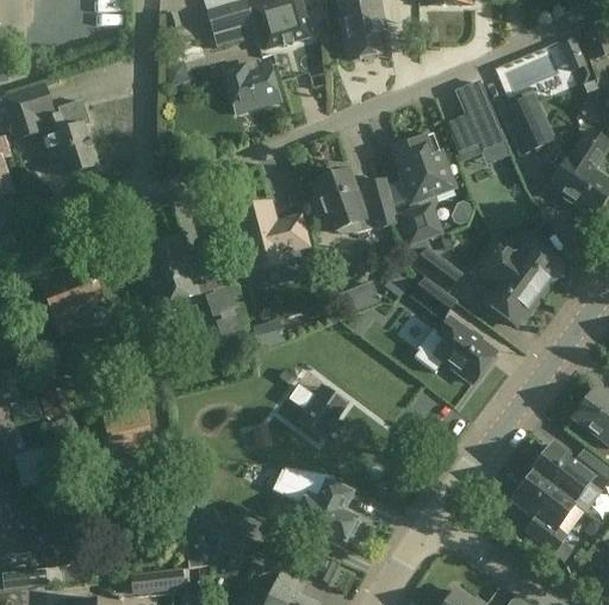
[(205,0),(218,45),(256,35),(246,0),(205,0)]
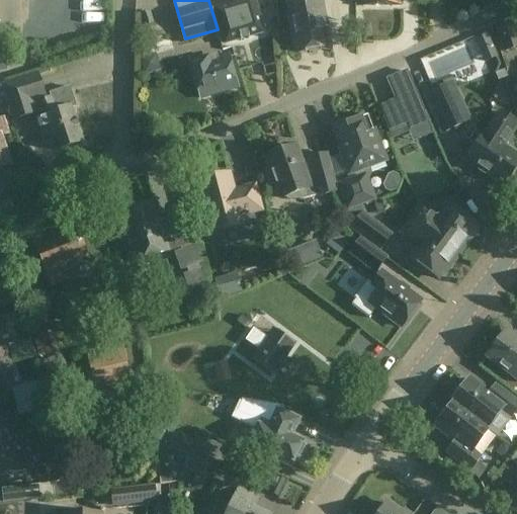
[(263,29),(254,0),(236,0),(216,6),(225,39),(263,29)]
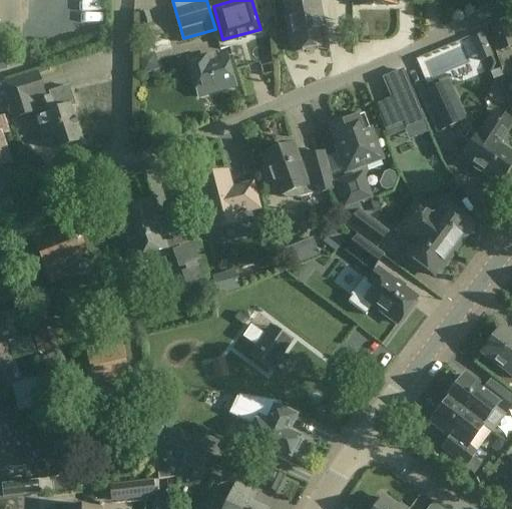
[(296,0),(286,2),(294,49),(326,43),(321,16),(323,15),(320,0),(296,0)]
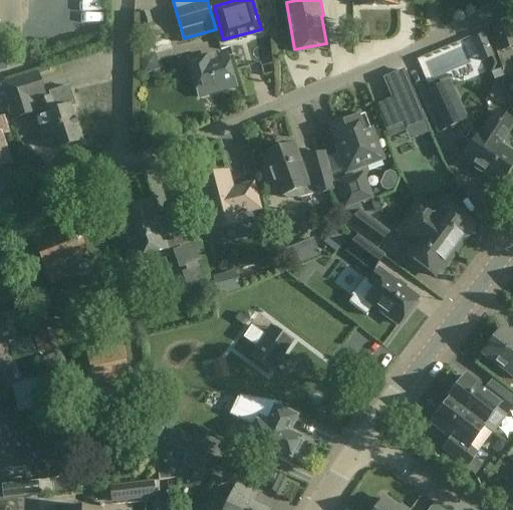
[(500,50),(512,45),(512,33),(509,22),(493,27),(500,50)]
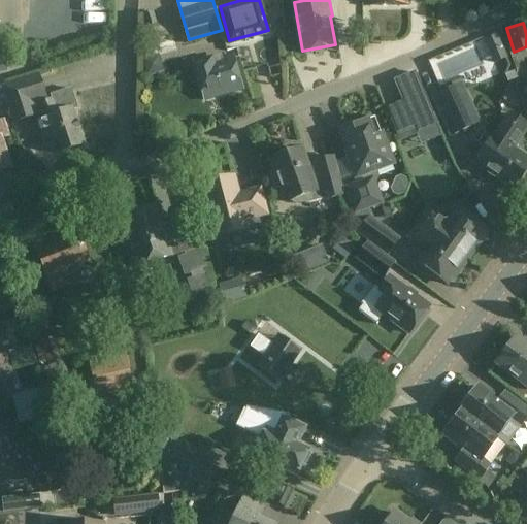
[(485,36),(495,60),(507,55),(498,31),(485,36)]
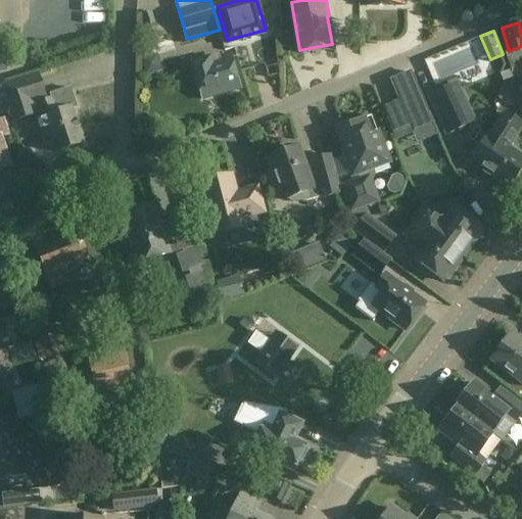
[(233,53),(214,58),(212,54),(193,59),(203,98),(242,87),(233,53)]
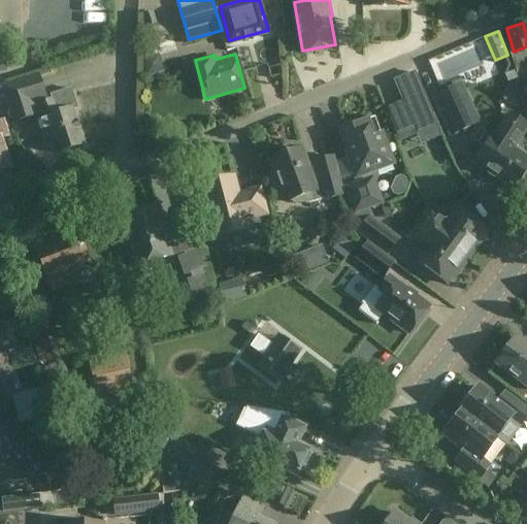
[(433,109),(416,67),(395,75),(413,118),(433,109)]
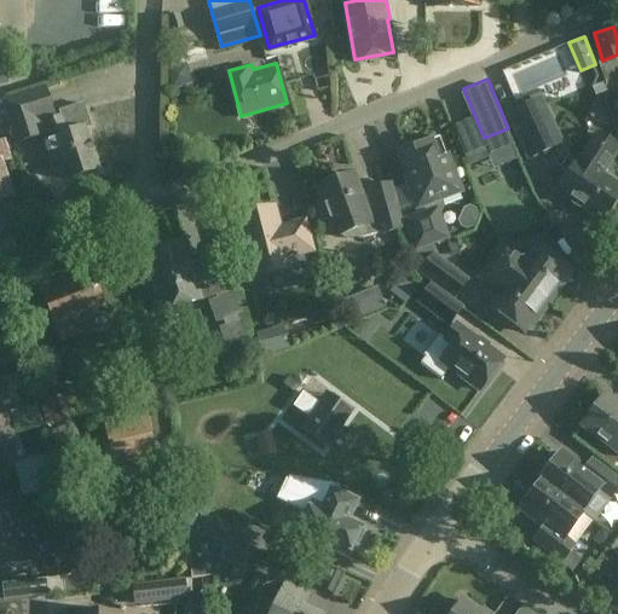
[(45,85),(36,87),(3,97),(16,139),(44,129),(39,116),(53,111),(45,85)]
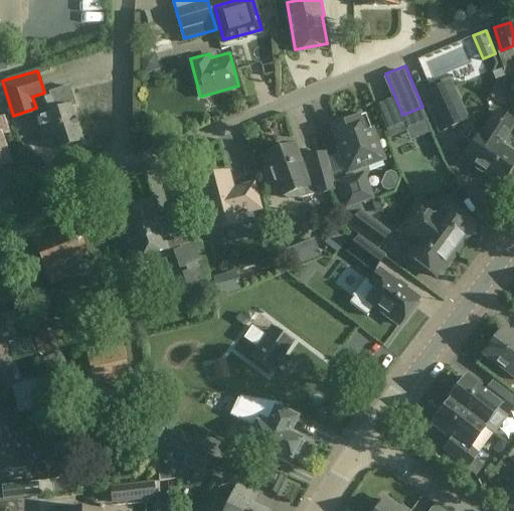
[(452,77),(421,92),(440,132),(470,117),(452,77)]
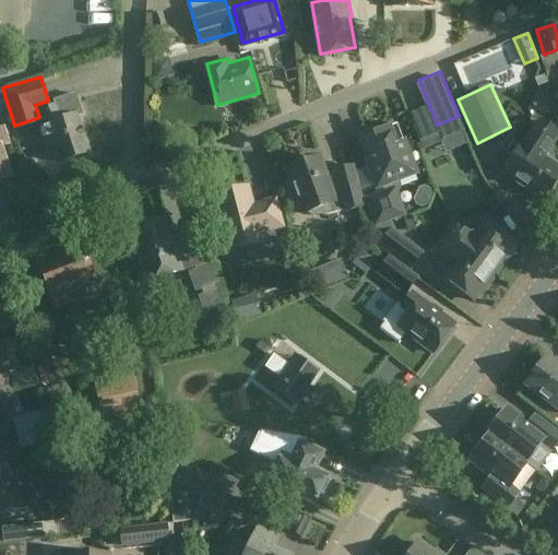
[(40,107),(45,121),(38,124),(47,149),(56,146),(60,158),(86,151),(75,114),(81,111),(74,90),(52,97),(55,103),(40,107)]
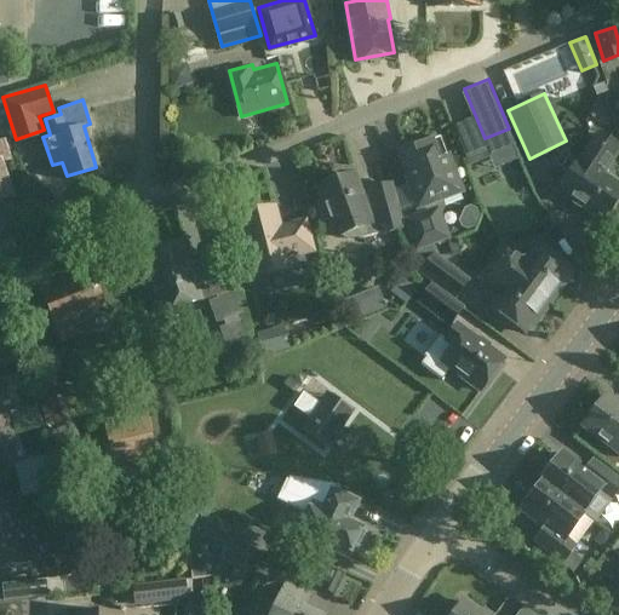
[(618,144),(599,131),(582,155),(605,170),(618,148),(618,144)]
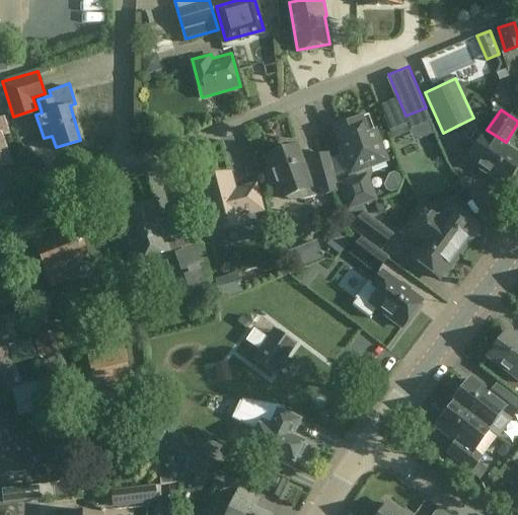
[(352,120),(351,117),(336,123),(337,126),(336,126),(343,145),(341,145),(349,168),(358,165),(359,168),(384,159),(374,129),(372,130),(367,116),(369,115),(368,114),(352,120)]
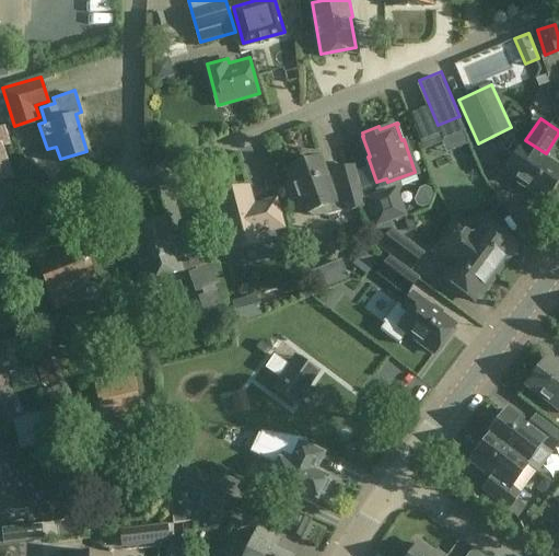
[(0,142),(9,139),(3,124),(0,124),(0,177),(10,175),(0,142)]
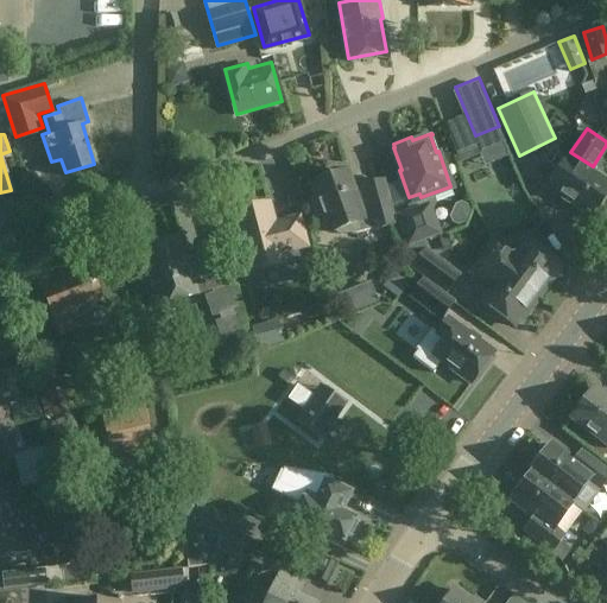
[(606,176),(593,166),(570,152),(570,151),(548,185),(590,214),(606,190),(606,176)]
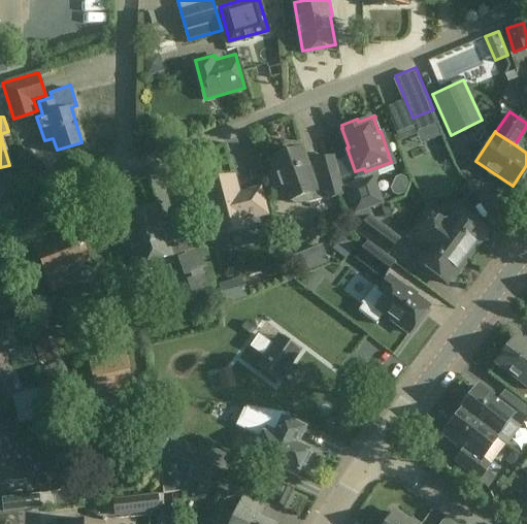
[(280,191),(283,194),(286,196),(291,198),(299,201),(308,200),(327,195),(328,197),(346,192),(335,154),(318,158),(319,163),(307,166),(301,146),(292,150),(291,145),(287,148),(284,150),(281,152),(278,155),(269,158),(272,166),(272,170),(272,174),(272,177),(273,182),(275,185),(277,188),(280,191)]
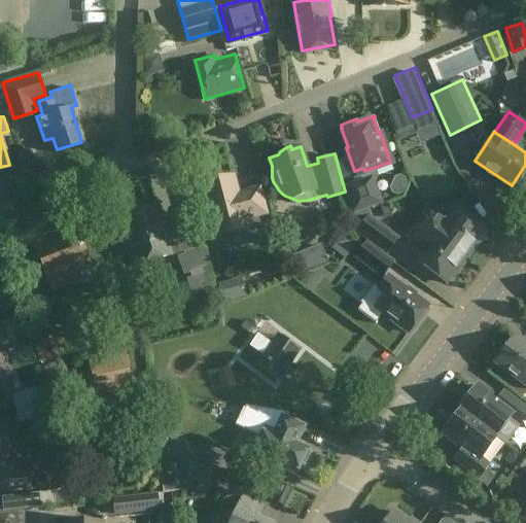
[(374,172),(344,183),(354,211),(384,201),(374,172)]
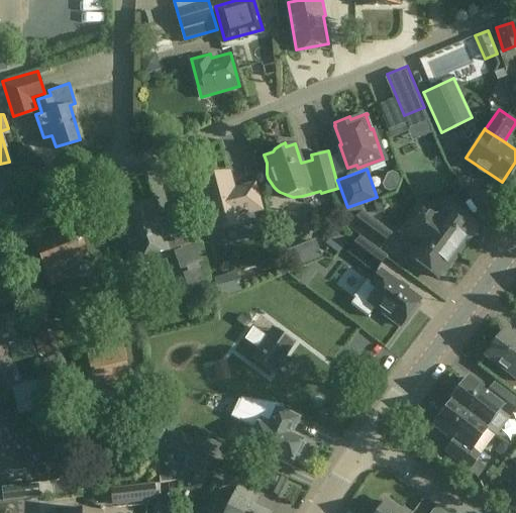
[(261,207),(254,182),(240,186),(241,188),(233,190),(228,171),(197,179),(210,230),(242,221),(239,213),(261,207)]
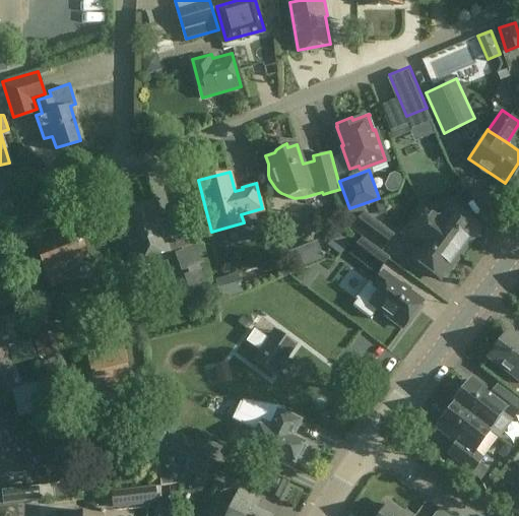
[(134,261),(168,249),(150,200),(117,212),(134,261)]
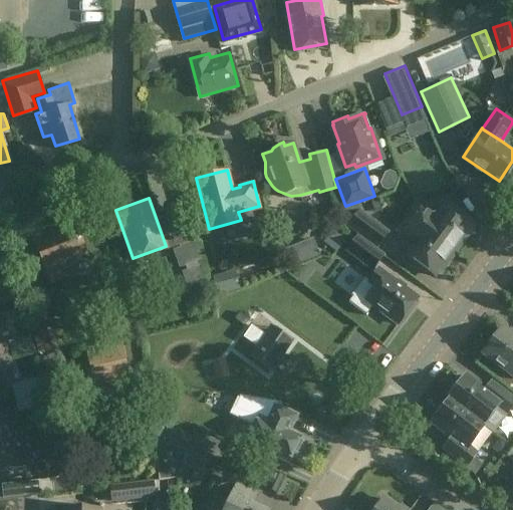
[(411,213),(457,247),(464,238),(466,239),(475,227),(471,224),(473,221),(445,200),(442,203),(426,206),(420,201),(411,213)]
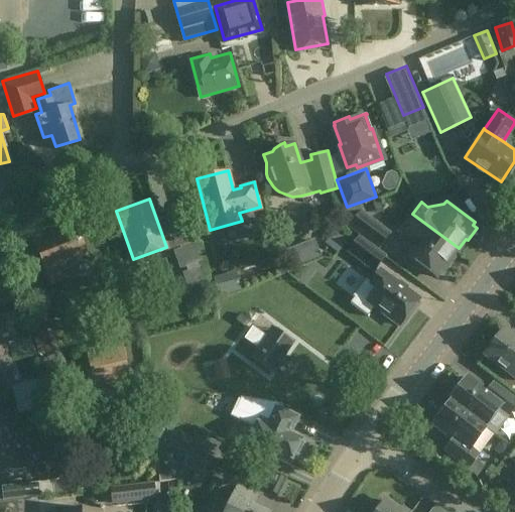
[(350,224),(360,232),(380,247),(392,230),(362,208),(350,224)]
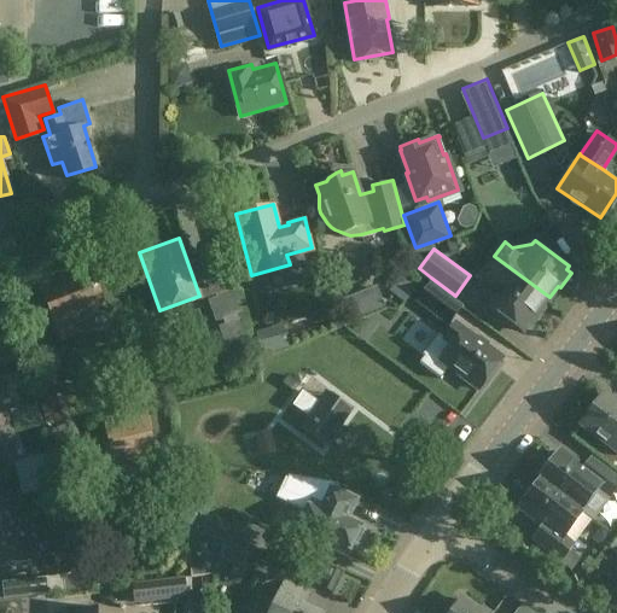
[(549,297),(494,256),(483,270),(493,278),(490,281),(502,290),(490,304),(523,328),(528,322),(530,325),(549,297)]
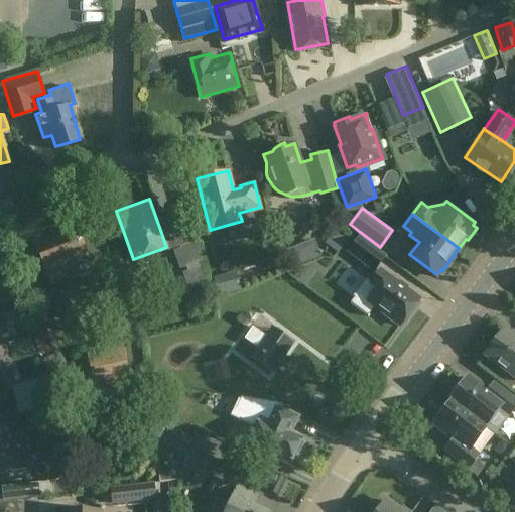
[(68,274),(62,261),(86,252),(76,228),(37,242),(52,280),(68,274)]
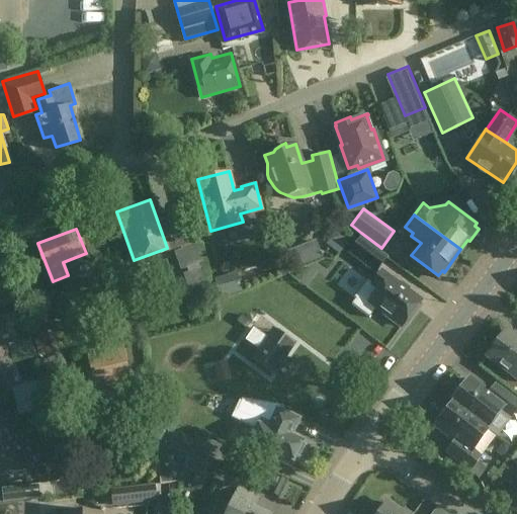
[(381,248),(361,233),(349,250),(375,269),(388,252),(381,248)]
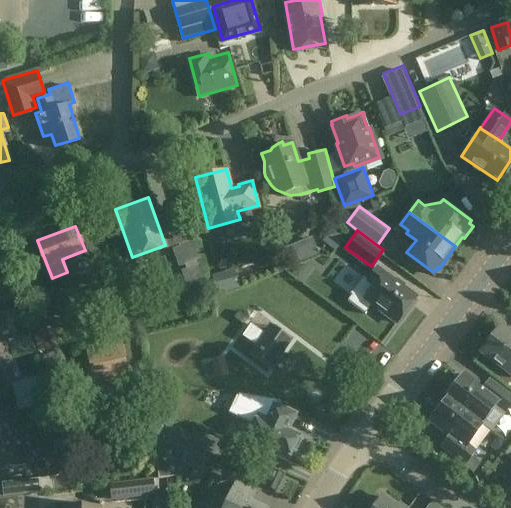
[(200,257),(193,239),(181,243),(187,261),(200,257)]
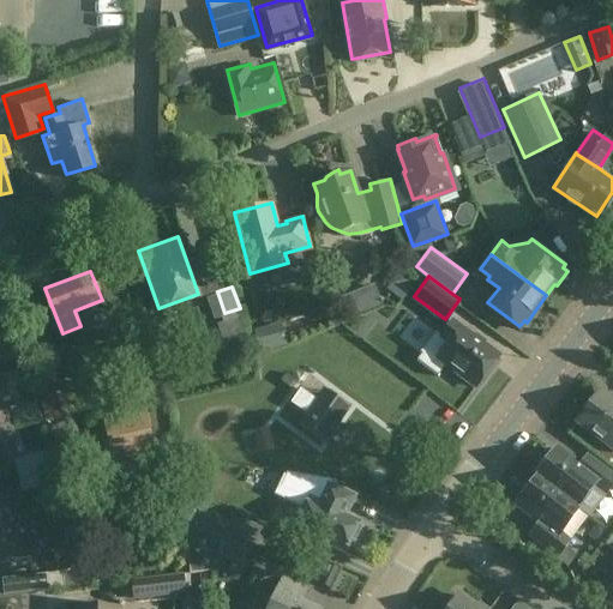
[(344,319),(358,313),(349,293),(336,299),(344,319)]
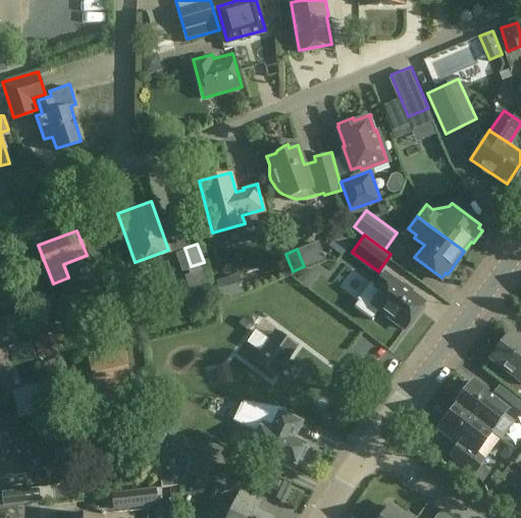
[(210,282),(204,266),(186,273),(192,290),(210,282)]
